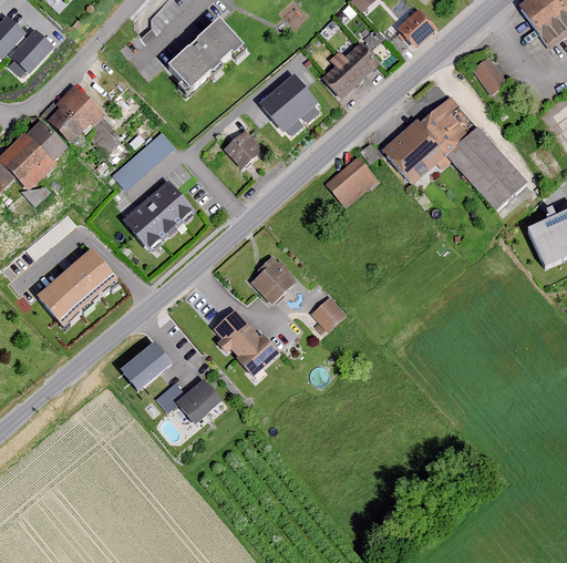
[(158,23),(181,3),(177,0),(165,0),(150,14),(158,23)]
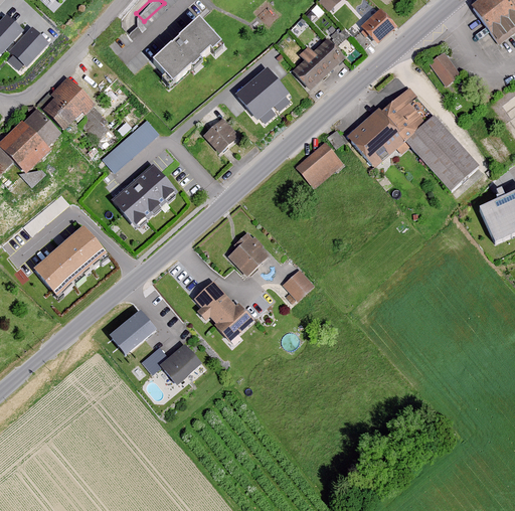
[(318,0),(328,10),(339,0),(318,0)]
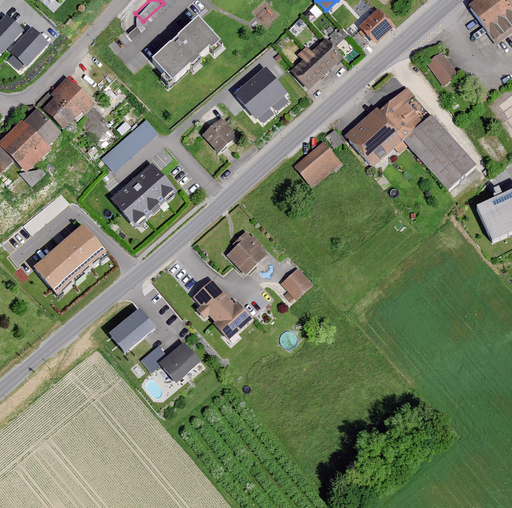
[(474,0),(465,8),(470,14),(492,40),(511,24),(511,0),(474,0)]
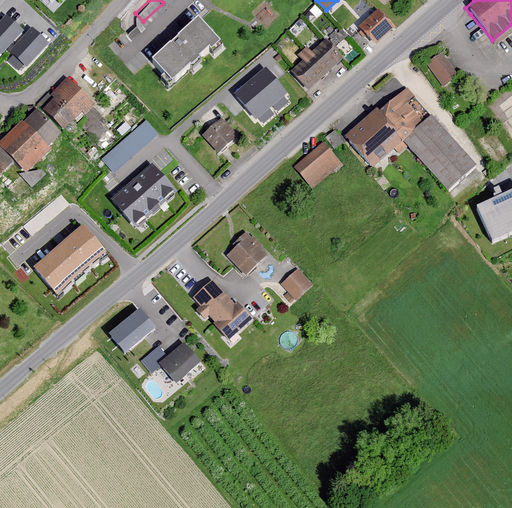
[(391,28),(375,10),(355,27),(372,45),(391,28)]
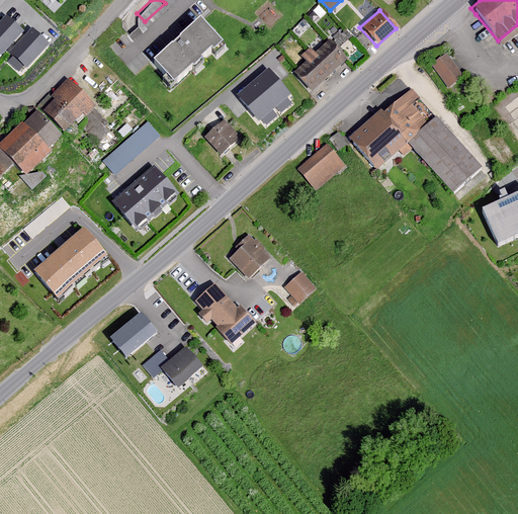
[(0,52),(23,26),(6,11),(0,18),(0,52)]
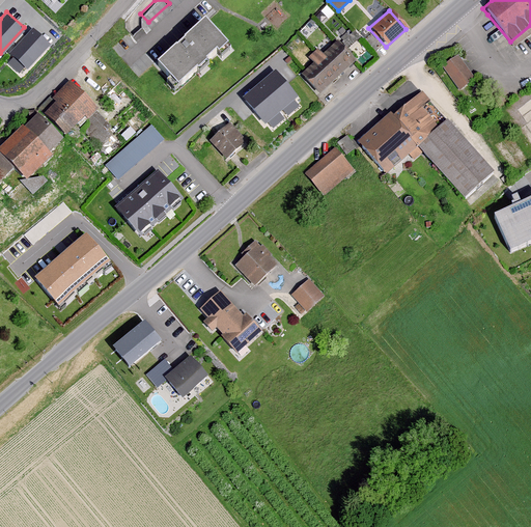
[(199,21),(151,64),(172,86),(220,44),(199,21)]
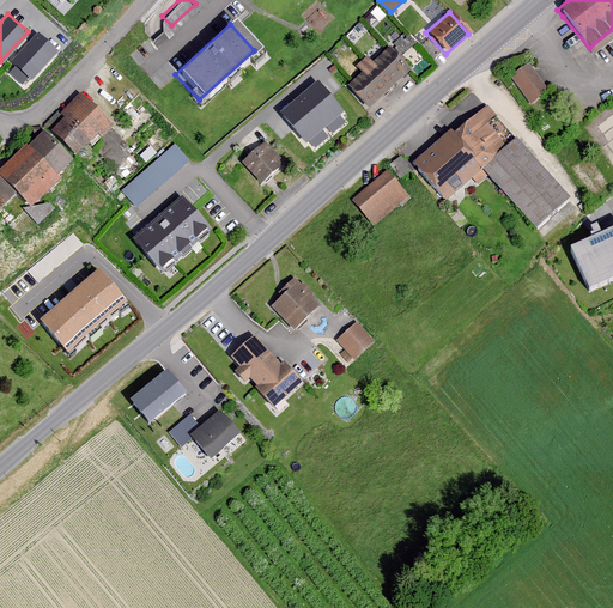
[(58,47),(38,29),(11,59),(31,77),(58,47)]
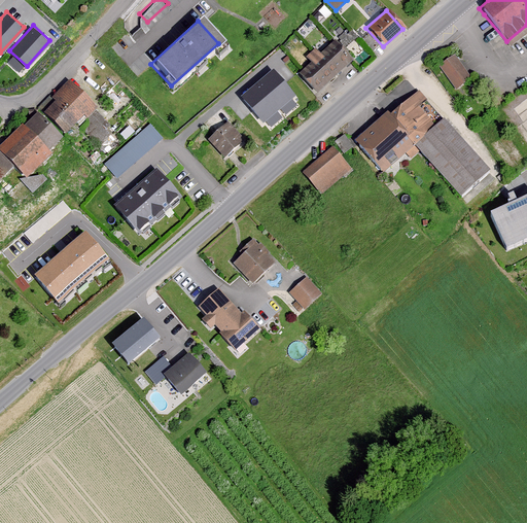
[(350,59),(331,39),(296,73),(315,93),(350,59)]
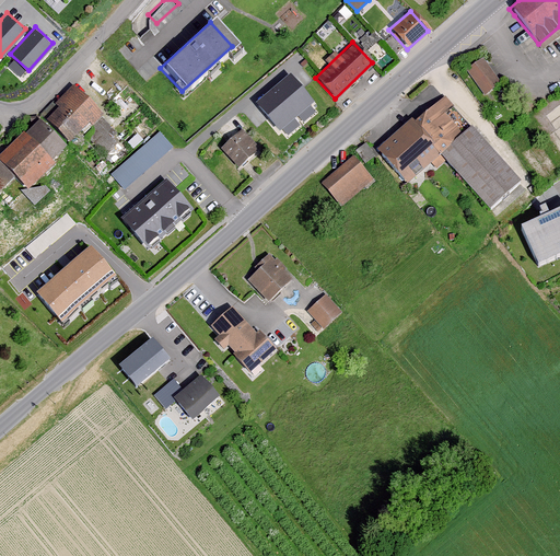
[(485,56),(466,68),(483,95),(501,82),(485,56)]
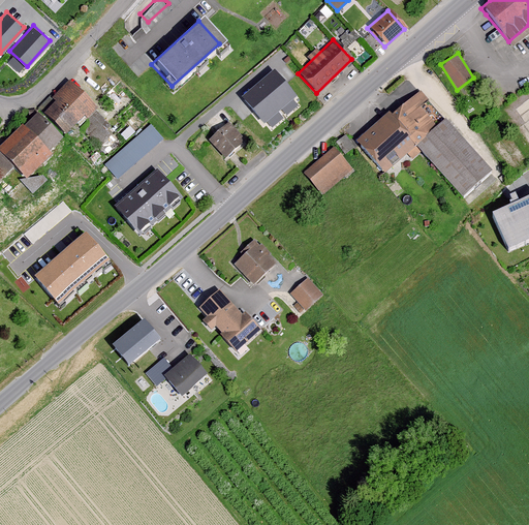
[(278,68),(260,85),(280,105),(297,89),(278,68)]
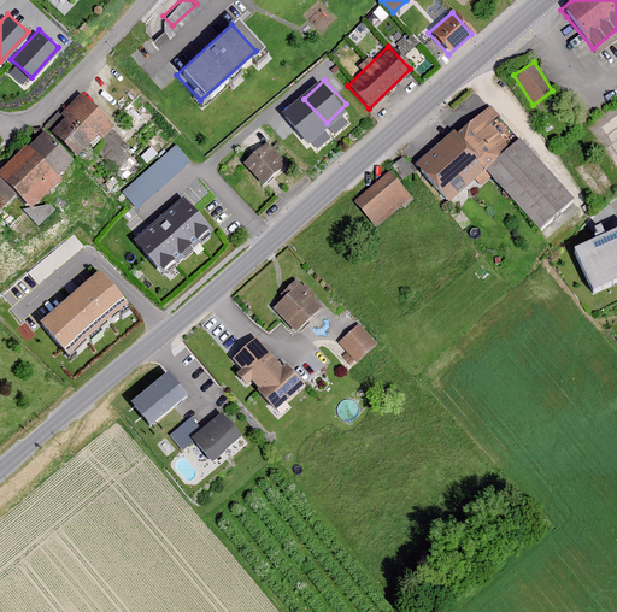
[(43,133),(74,163),(95,142),(123,170),(142,151),(86,92),(43,133)]
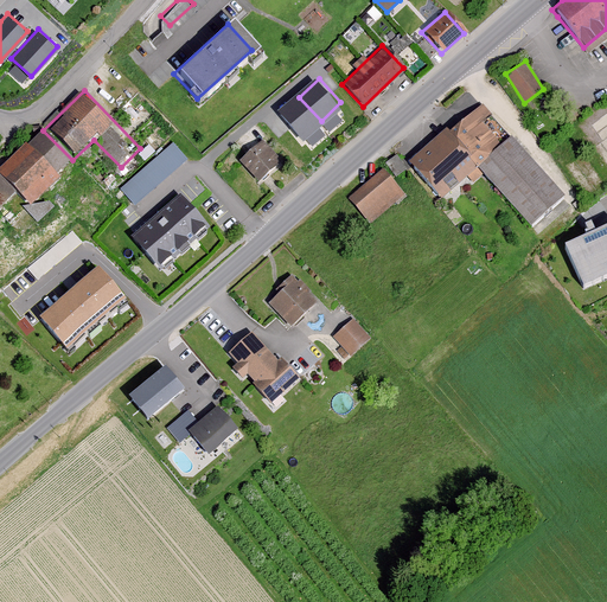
[(301,139),(321,121),(299,97),(280,115),(301,139)]
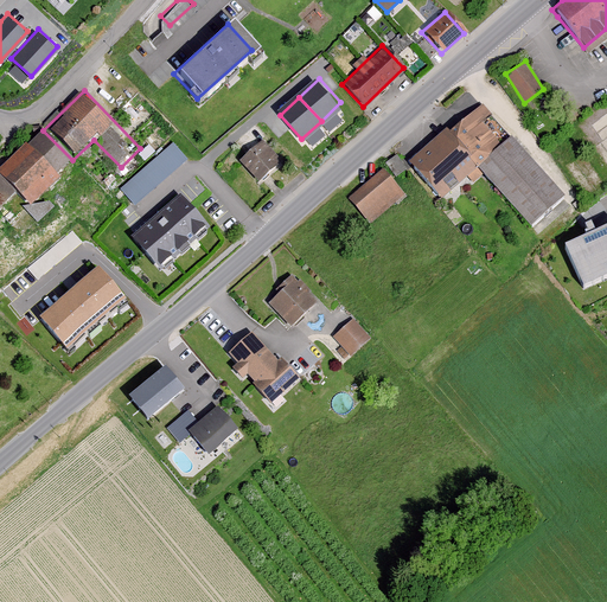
[(445,133),(477,167),(512,138),(481,103),(445,133)]
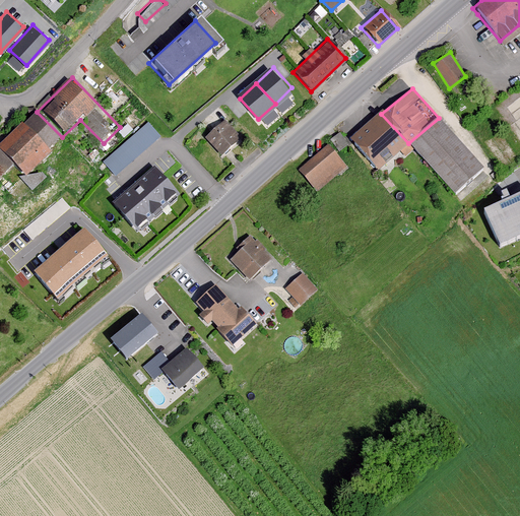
[(55,149),(52,147),(62,137),(37,112),(2,144),(29,174),(55,149)]
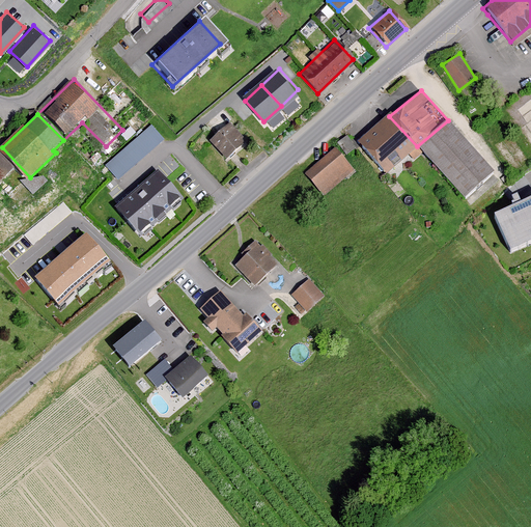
[(417,146),(389,116),(369,133),(356,143),(382,175),(417,146)]
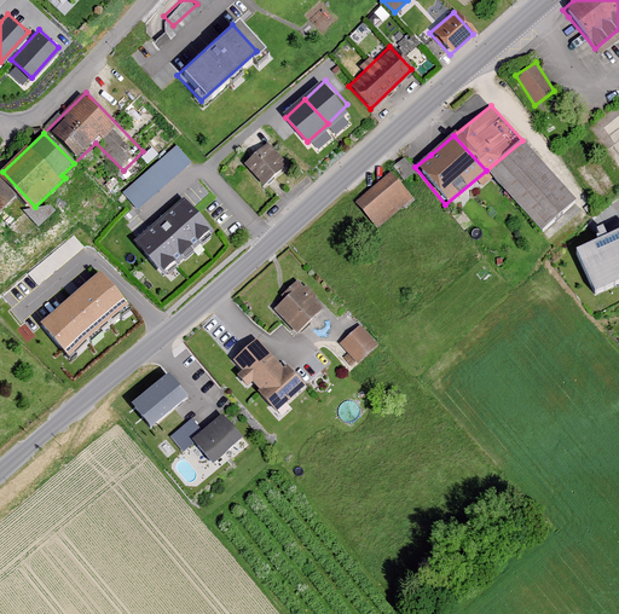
[(138,202),(192,155),(178,138),(123,185),(138,202)]
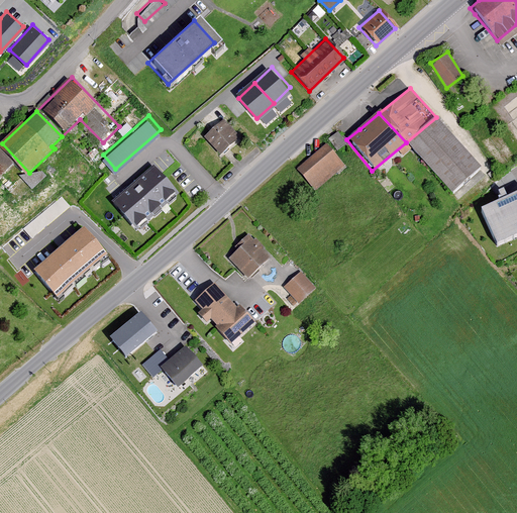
[(478,166),(436,117),(406,142),(449,192),(478,166)]
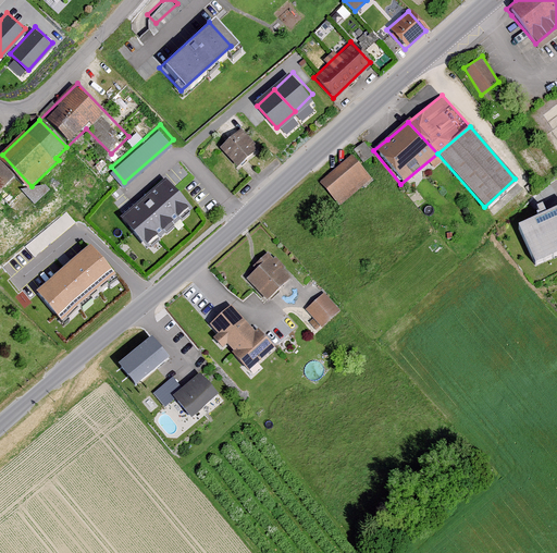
[(257,147),(239,127),(218,146),(236,167),(257,147)]
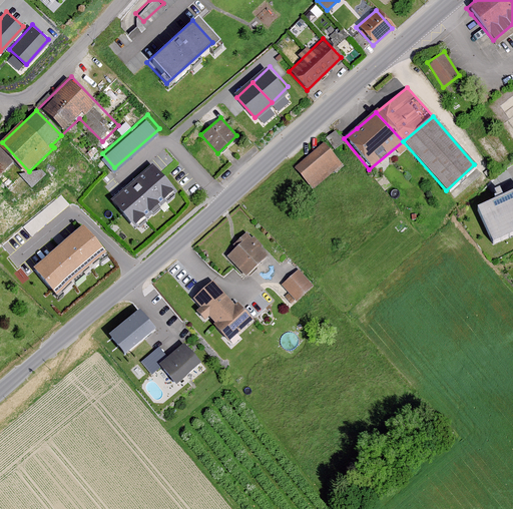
[(343,160),(324,138),(295,163),(314,184),(343,160)]
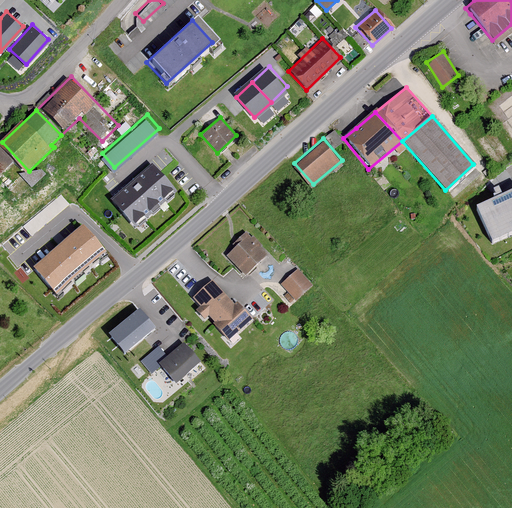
[(0,163),(4,167),(14,156),(0,144),(0,163)]
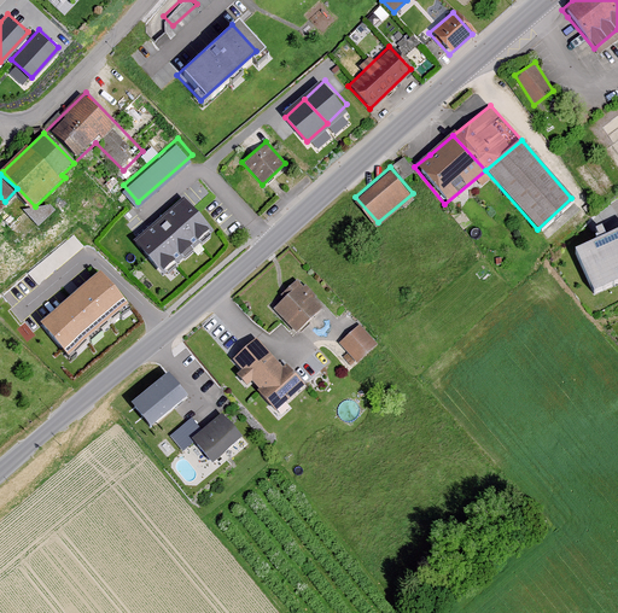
[(217,239),(194,212),(147,254),(170,280),(217,239)]
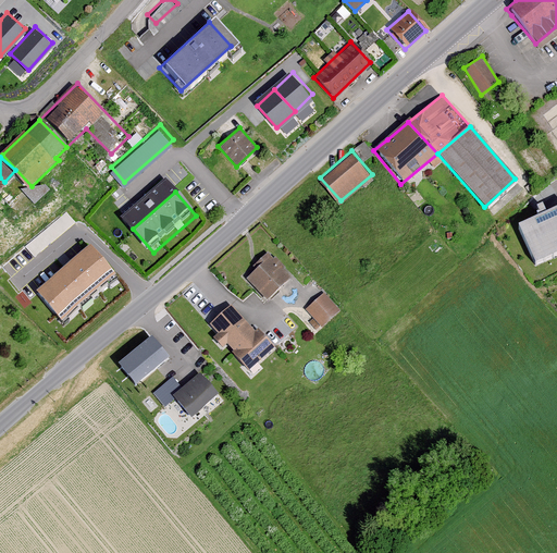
[(556,207),(519,224),(535,261),(556,250),(556,207)]
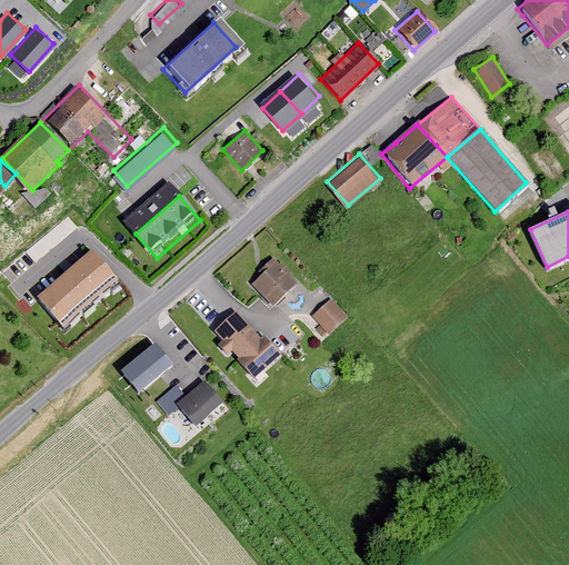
[(118,279),(92,249),(37,296),(63,326),(118,279)]
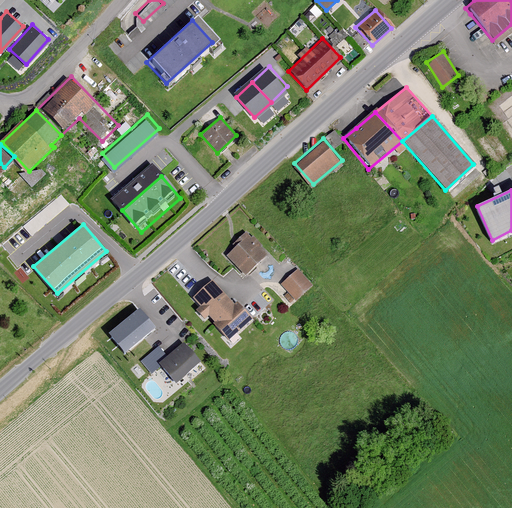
[(266,253),(246,232),(224,253),(243,273),(266,253)]
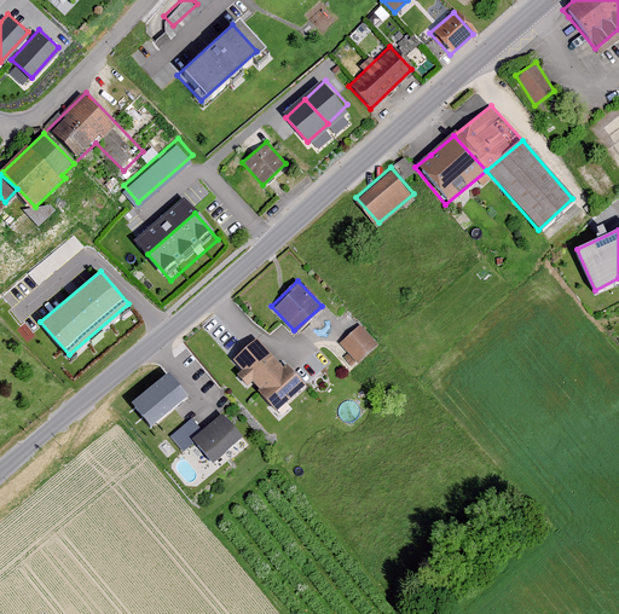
[(376,341),(358,323),(339,342),(356,360),(376,341)]
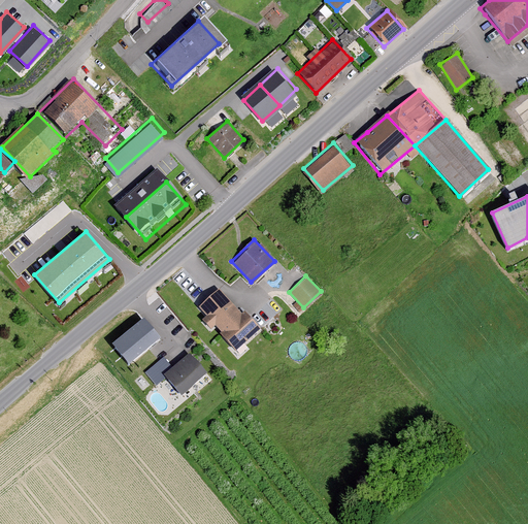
[(257,327),(217,286),(195,307),(204,318),(200,321),(207,329),(213,324),(222,332),(218,336),(231,351),(257,327)]
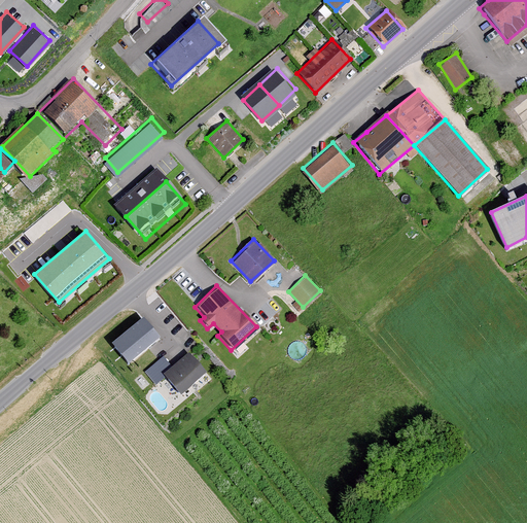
[(164,332),(145,311),(115,338),(135,357),(164,332)]
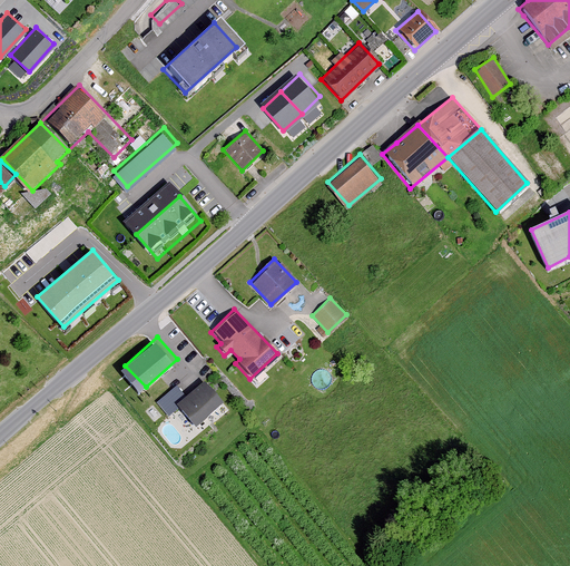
[(219,401),(202,381),(174,405),(193,426),(219,401)]
